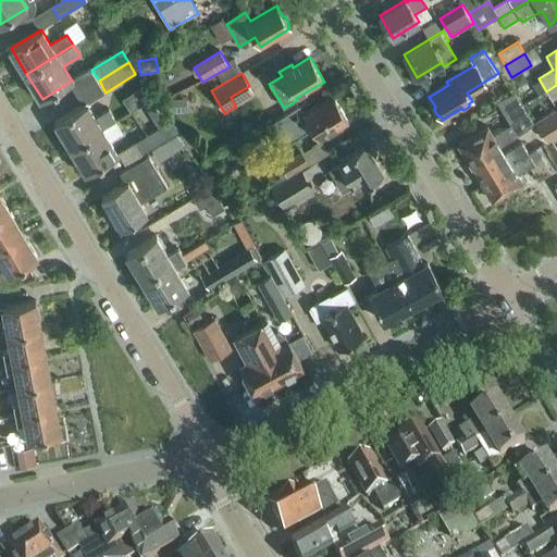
[(556,85),(546,91),(552,100),(556,97),(556,85)]
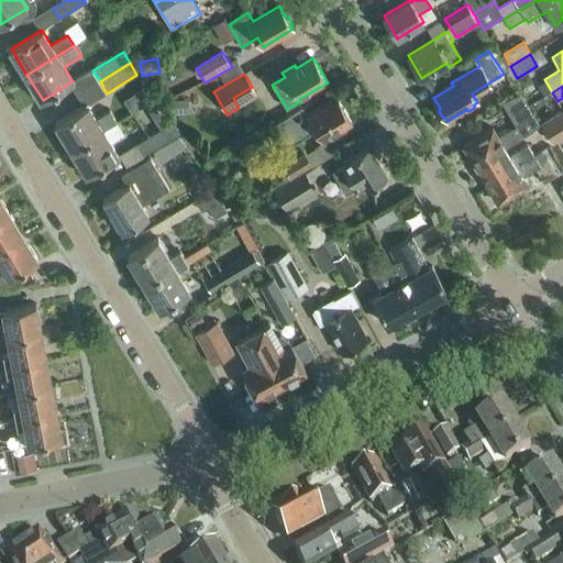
[(274,125),(287,147),(316,130),(322,141),(352,122),(337,97),(308,114),(304,108),(274,125)]
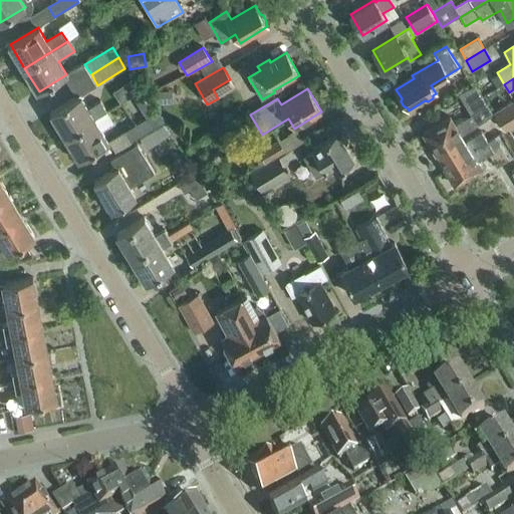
[(156,92),(157,104),(173,103),(172,91),(156,92)]
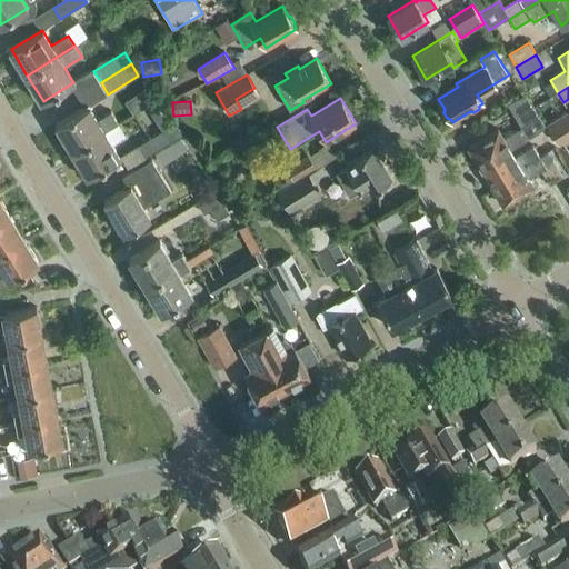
[(138,147),(145,158),(182,135),(169,117),(166,119),(155,103),(147,108),(162,131),(138,147)]
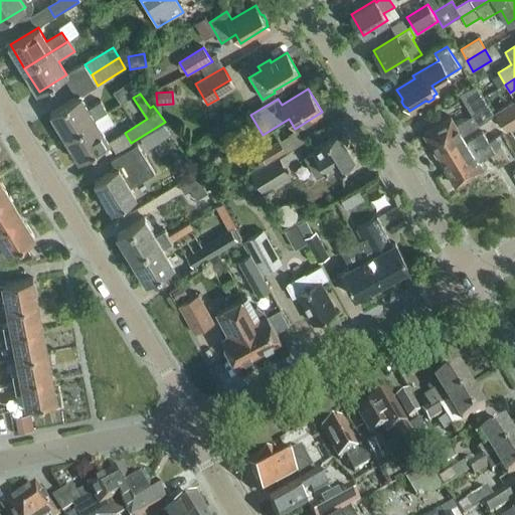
[(66,137),(95,120),(107,113),(101,103),(89,110),(79,96),(52,113),(66,137)]
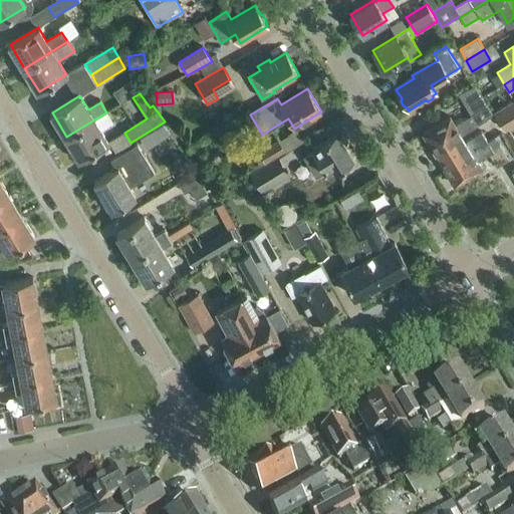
[(494,113),(504,131),(513,124),(513,107),(511,103),(494,113)]
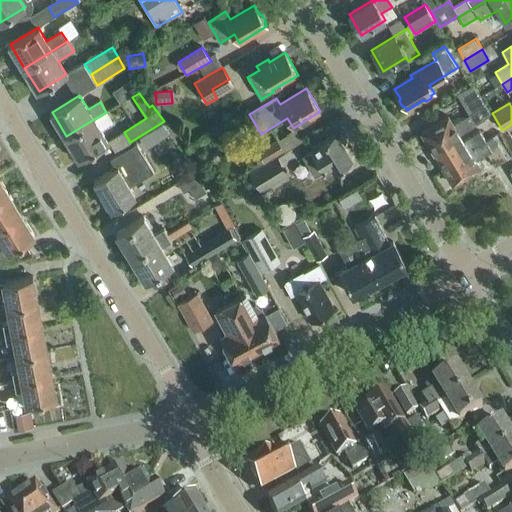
[(432,151),(459,135),(485,119),(478,109),(453,125),(448,117),(421,133),(423,137),(425,141),(427,144),(432,151)]
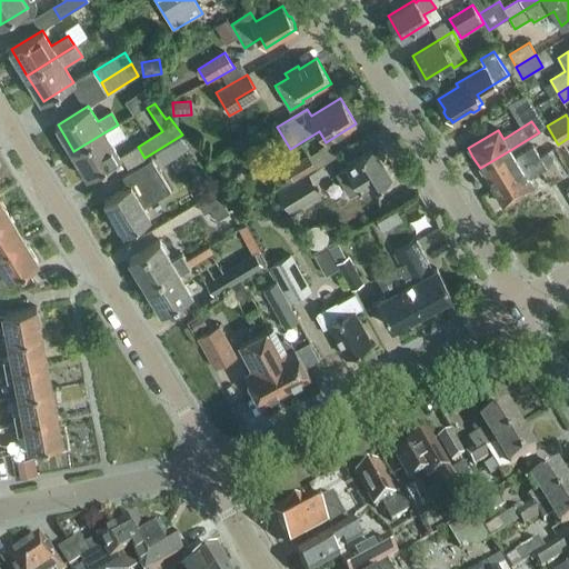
[(105,132),(73,151),(89,178),(120,159),(105,132)]
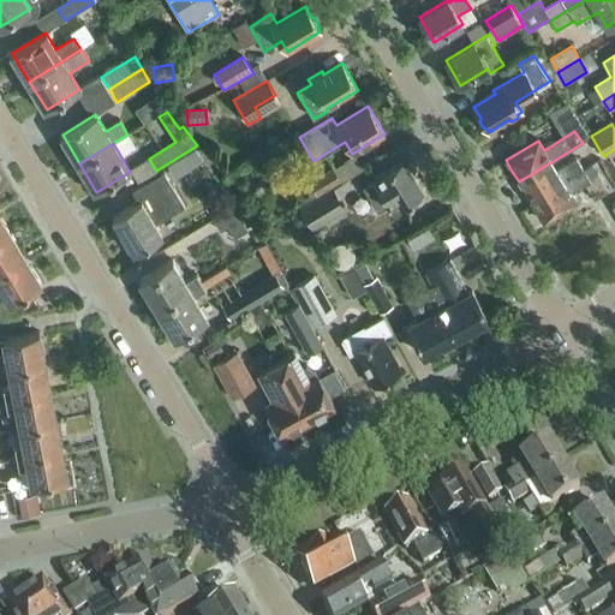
[(168,168),(174,178),(202,160),(196,151),(168,168)]
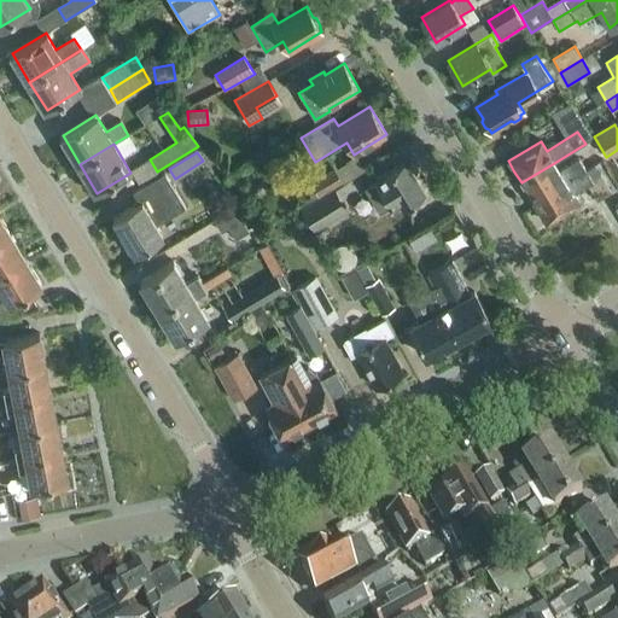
[(529,196),(534,202),(587,170),(579,159),(559,172),(554,163),(522,182),(523,185),(523,190),(525,193),(529,196)]
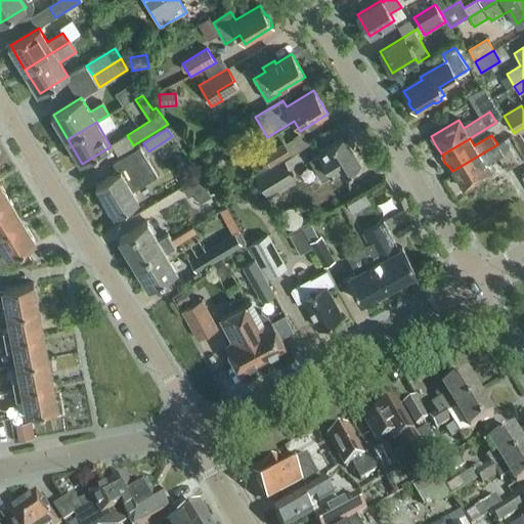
[(324,153),(310,161),(322,180),(339,171),(342,177),(359,167),(343,138),(323,150),(324,153)]
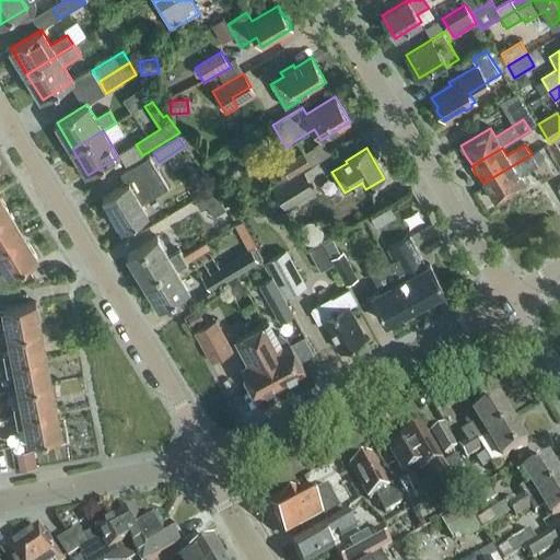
[(304,172),(311,167),(302,154),(282,166),(289,179),(273,189),(286,210),(315,191),(304,172)]
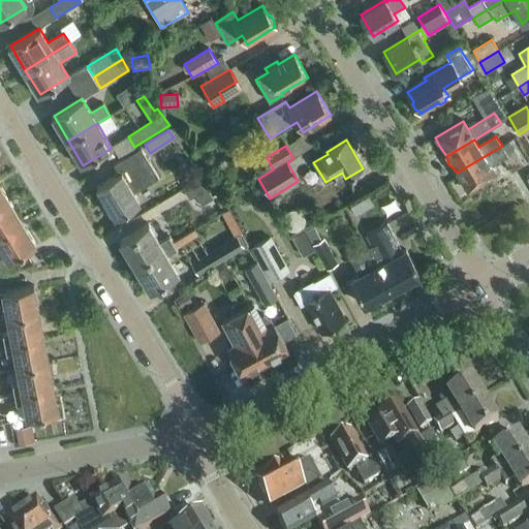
[(502,146),(457,173),(461,181),(463,185),(465,188),(468,191),(496,175),(491,166),(503,159),(511,173),(523,165),(515,150),(507,155),(502,146)]
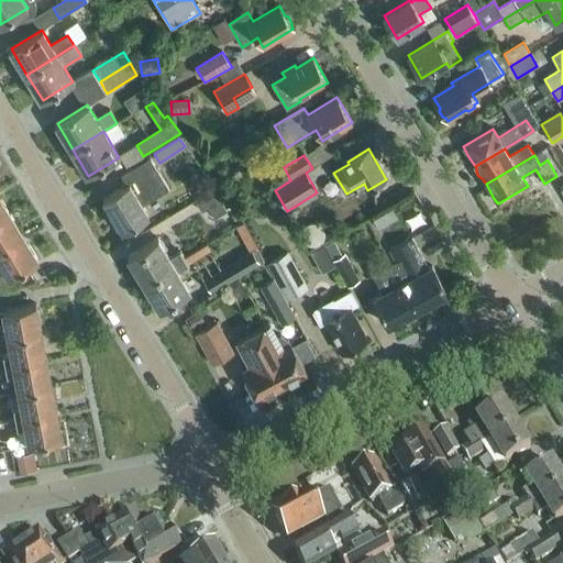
[(148,216),(143,206),(169,190),(151,158),(122,176),(128,185),(103,200),(122,232),(148,216)]
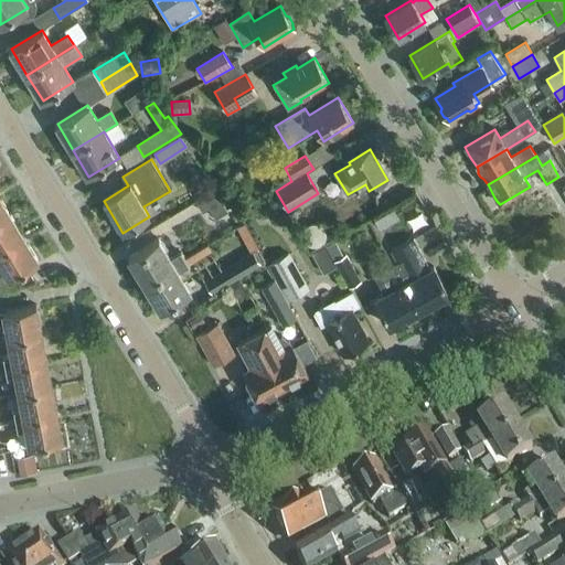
[(195,202),(202,213),(209,210),(215,221),(227,213),(214,190),(195,202)]
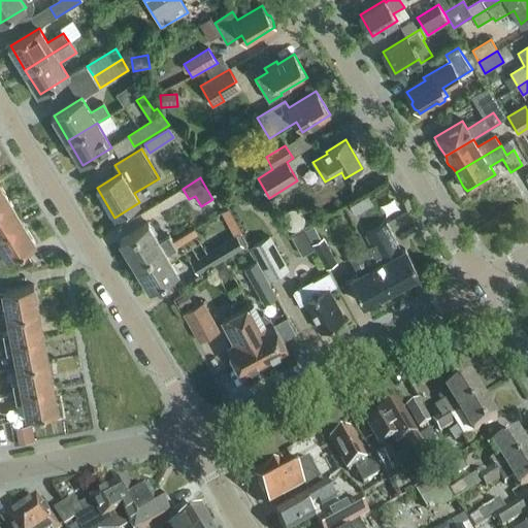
[(0,206),(9,201),(0,185),(0,206)]
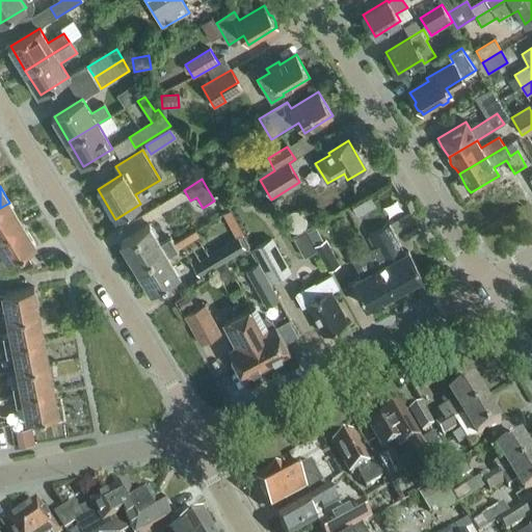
[(358,217),(376,207),(370,197),(353,208),(358,217)]
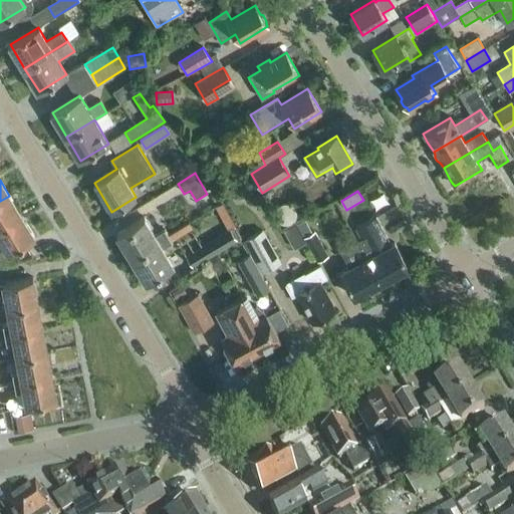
[(0,231),(22,217),(9,196),(0,201),(0,231)]
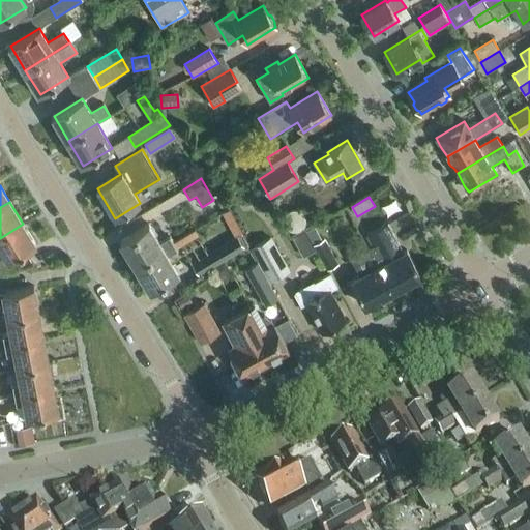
[(23,224),(0,238),(0,251),(1,251),(10,264),(36,246),(23,224)]
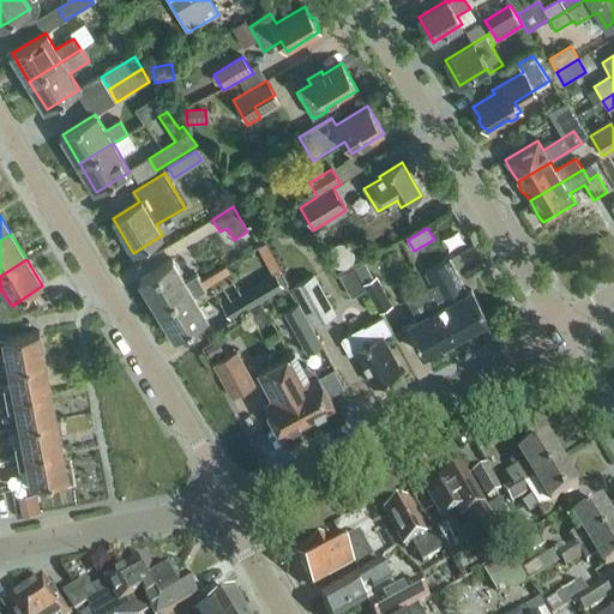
[(139,281),(157,309),(200,283),(196,275),(186,282),(173,260),(139,281)]
